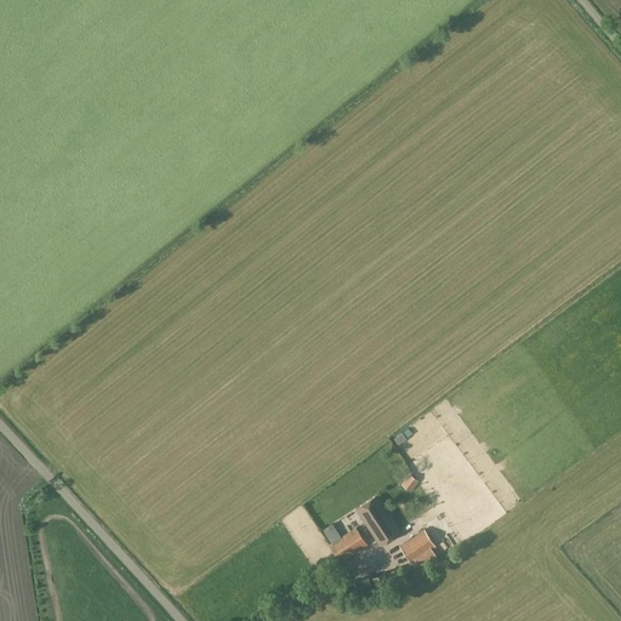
[(411,493),(419,482),(409,474),(400,484),(411,493)]
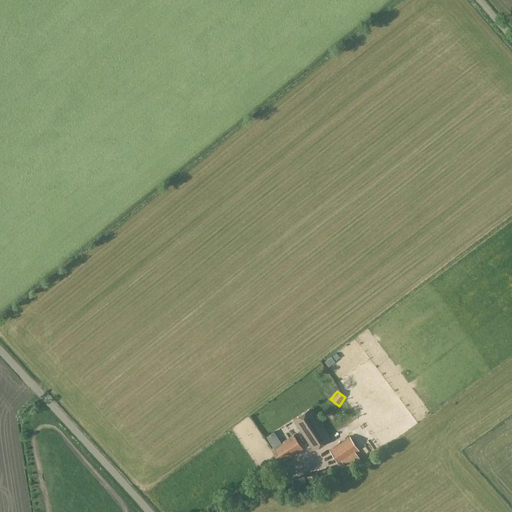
[(314,450),(331,439),(310,409),(293,420),(314,450)]
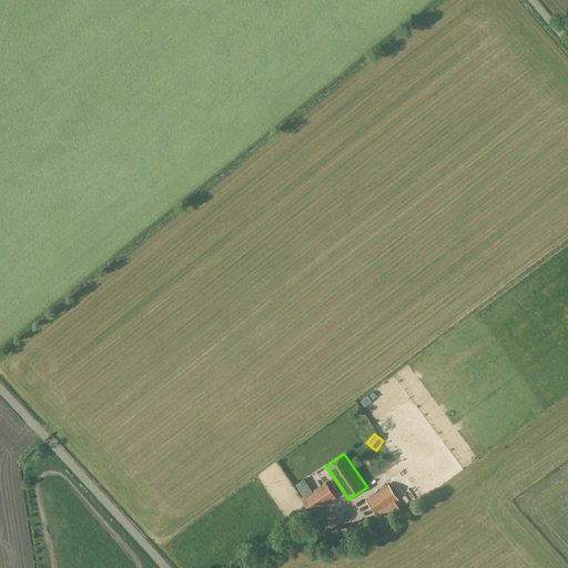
[(312,515),(336,499),(325,483),(300,498),(312,515)]
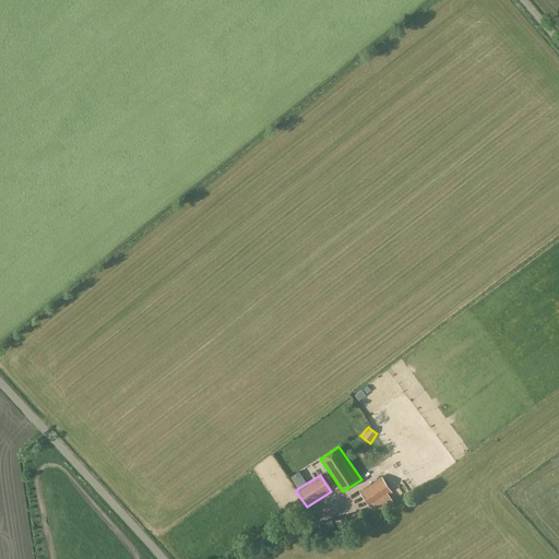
[(370,506),(392,491),(382,477),(360,490),(370,506)]
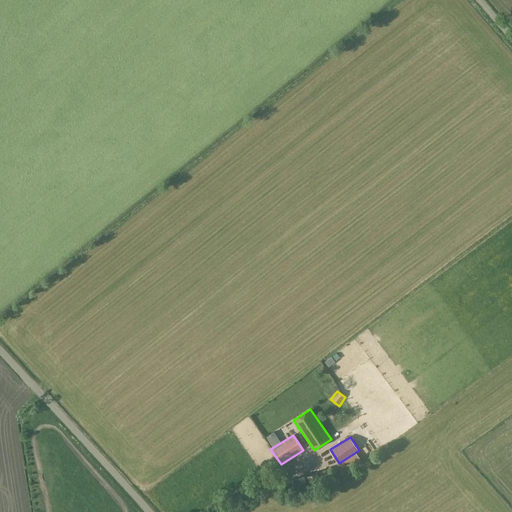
[(316,471),(317,480),(329,478),(327,469),(316,471)]
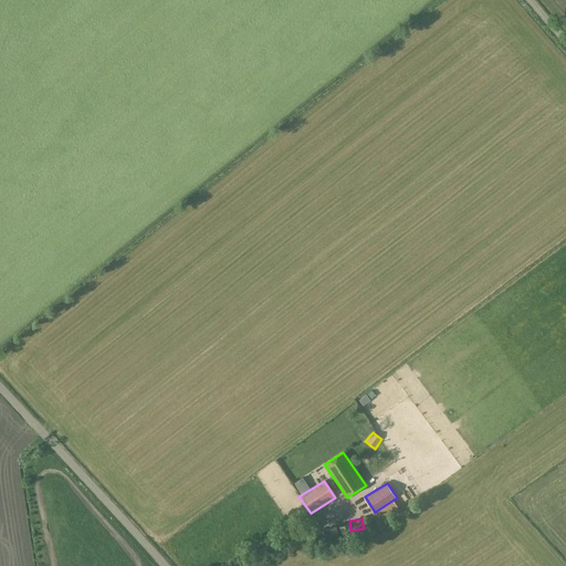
All buildings are outlined.
